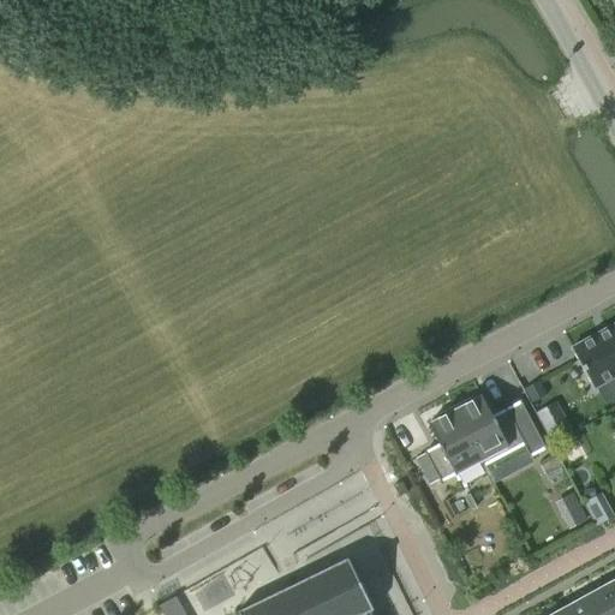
[(614,376),(614,323),(572,348),(593,389),(614,376)]
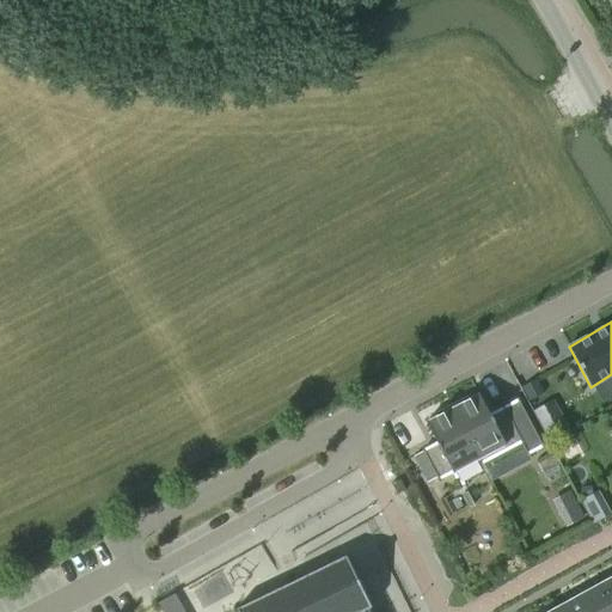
[(532,384),(522,389),(528,399),(538,395),(532,384)]
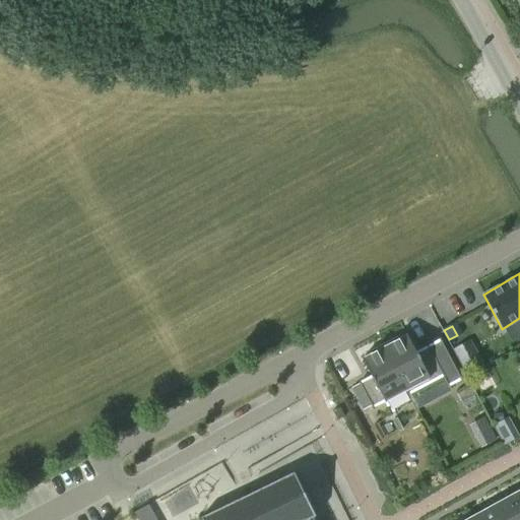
[(407,389),(406,390),(408,394),(443,376),(448,387),(460,380),(461,380),(440,339),(439,340),(429,346),(428,346),(427,346),(427,347),(416,352),(407,335),(406,335),(406,336),(398,340),(397,338),(384,345),(407,389)]
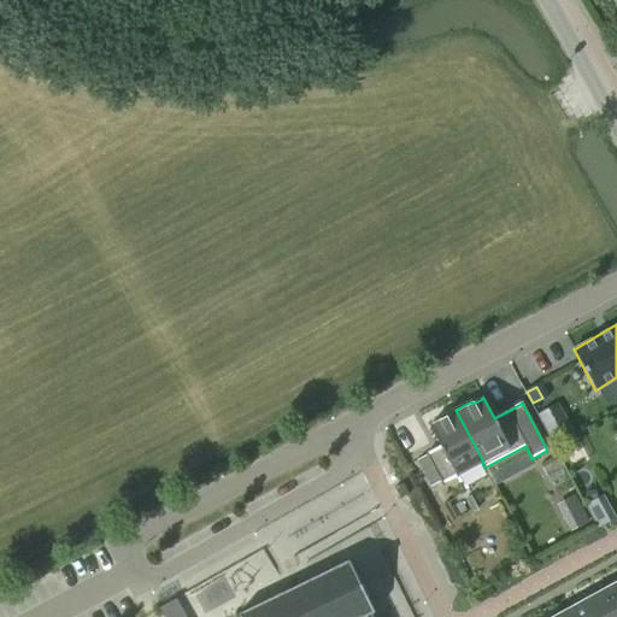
[(556,444),(577,434),(563,403),(542,412),(556,444)]
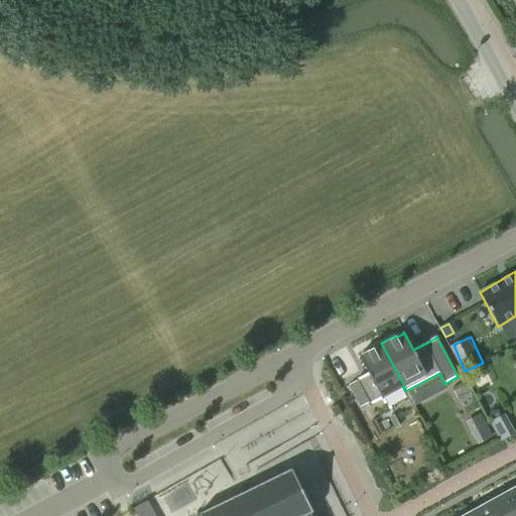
[(382,397),(403,387),(404,386),(381,343),(368,350),(369,352),(361,356),(360,356),(359,356),(368,373),(357,379),(357,381),(369,402),(370,405),(371,404),(381,398),(382,398),(383,398),(382,397)]
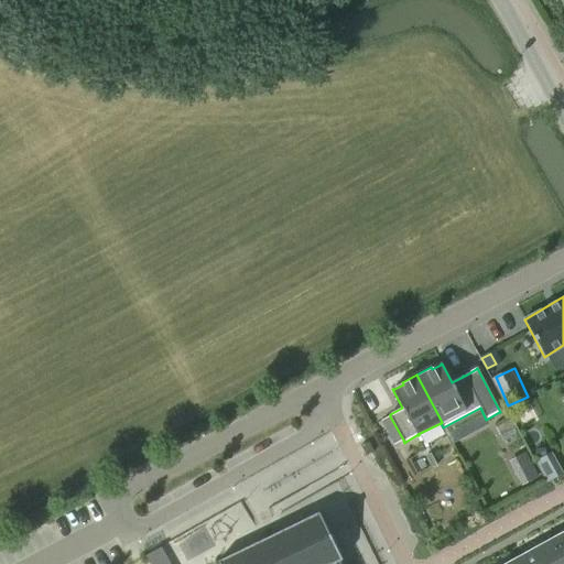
[(394,444),(403,440),(390,416),(382,421),(394,444)]
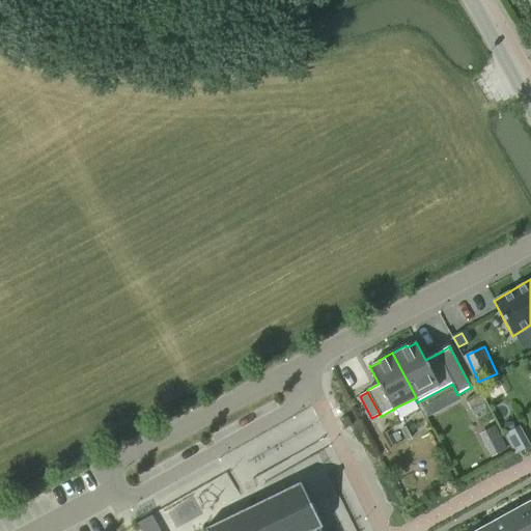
[(347,416),(345,417),(339,420),(344,429),(350,426),(352,425),(347,416)]
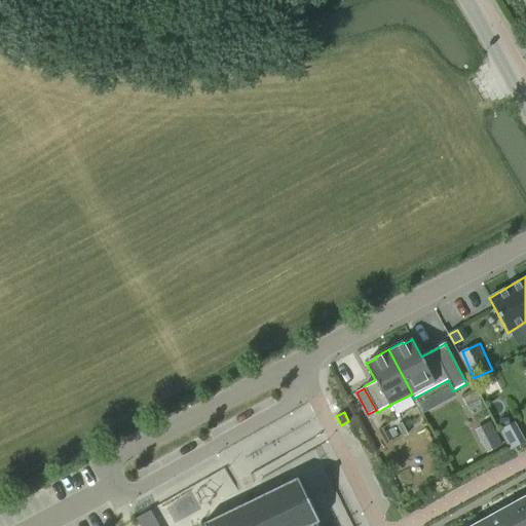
[(499,431),(509,450),(523,442),(513,423),(499,431)]
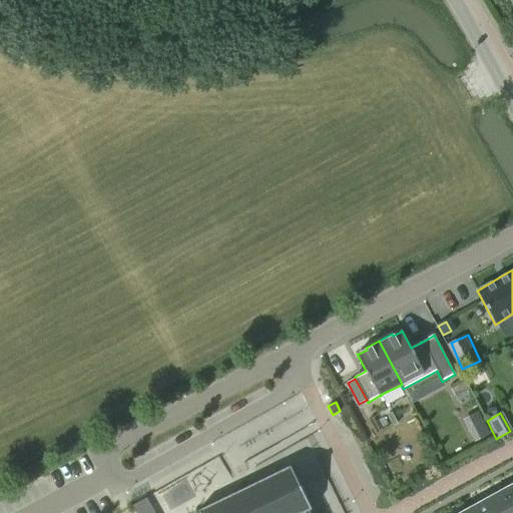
[(482,414),(470,420),(480,439),(492,433),(482,414)]
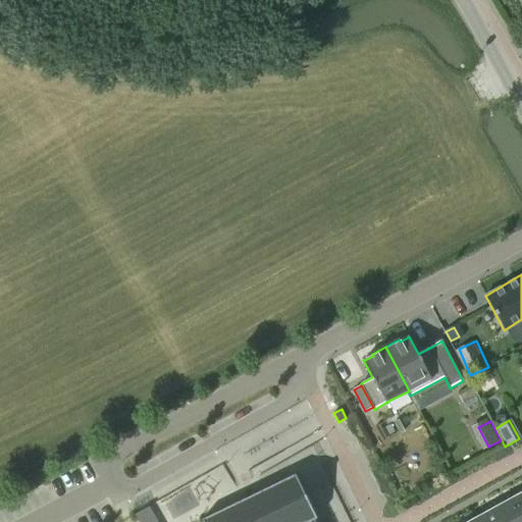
[(296,474),(202,519),(202,521),(308,521),(316,518),(296,474)]
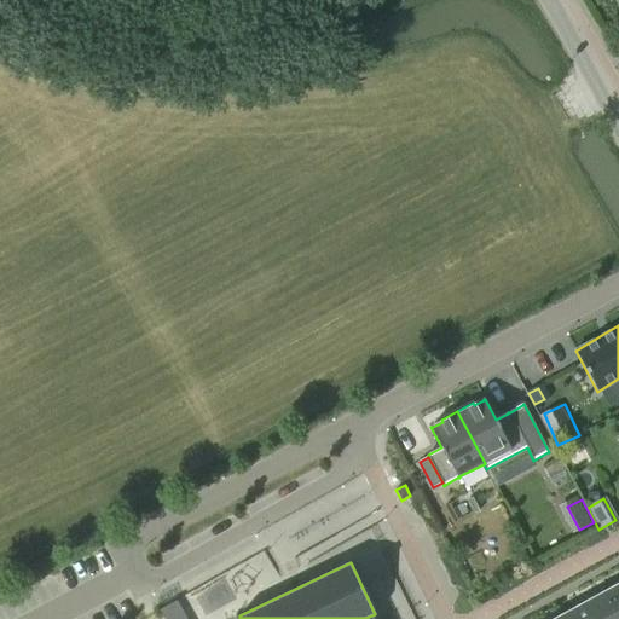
[(208,613),(237,599),(229,582),(200,597),(208,613)]
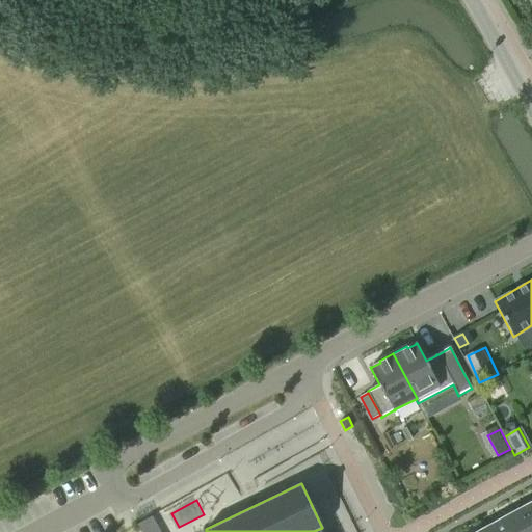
[(531,502),(522,508),(531,527),(531,502)]
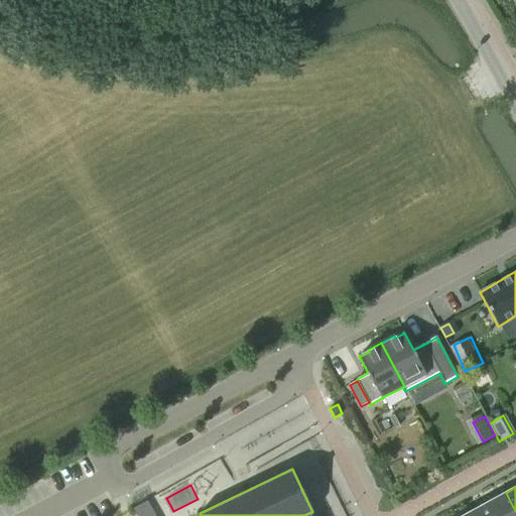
[(515,515),(515,511),(506,493),(487,503),(494,515),(515,515)]
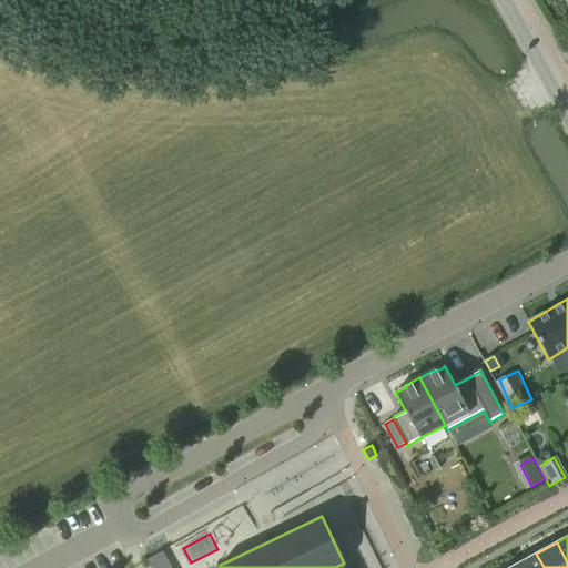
[(146,558),(152,567),(172,567),(162,549),(146,558)]
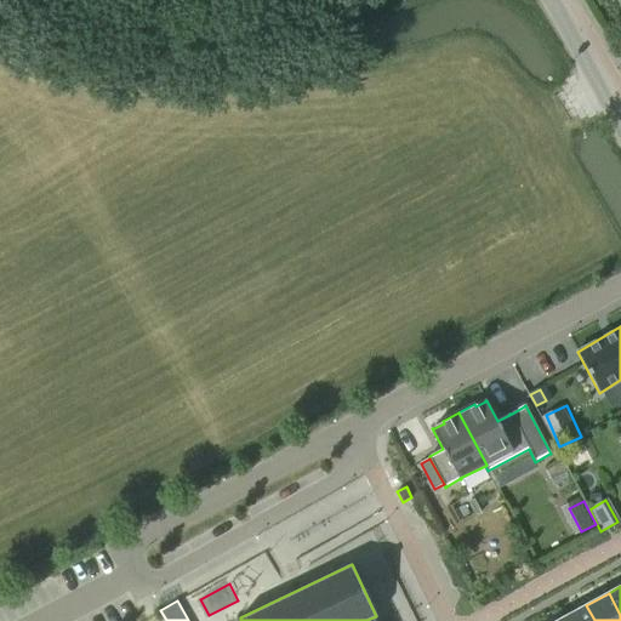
[(594,620),(586,605),(564,617),(565,620),(594,620)]
